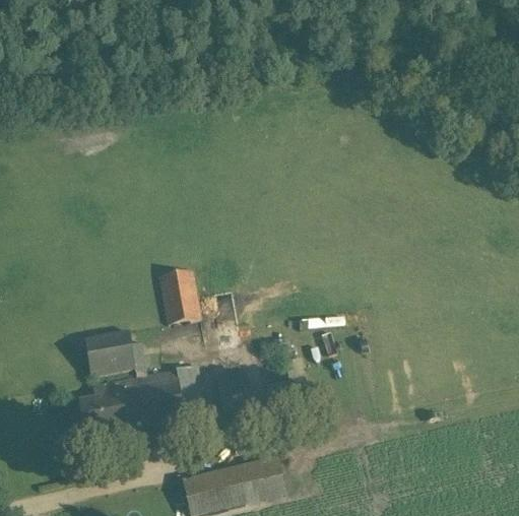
[(193,267),(160,273),(170,325),(202,319),(193,267)]
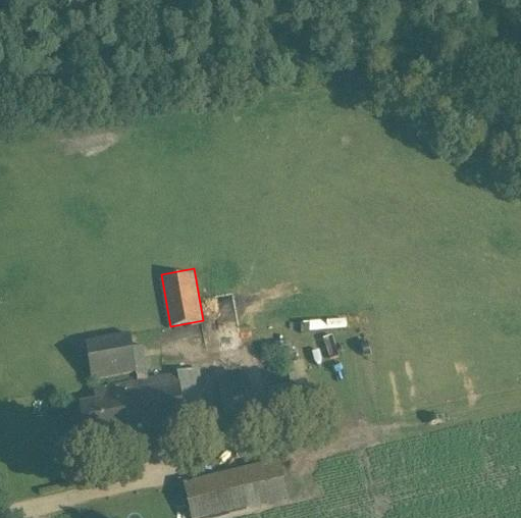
[(135,370),(136,377),(146,376),(140,344),(131,346),(127,331),(83,341),(90,378),(135,370)]
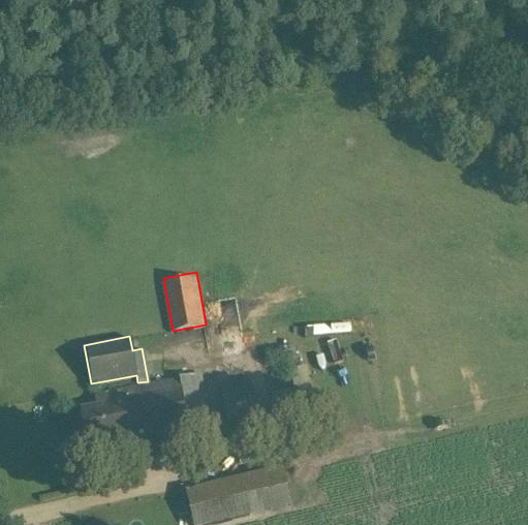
[(286,345),(266,348),(267,360),(288,357),(286,345)]
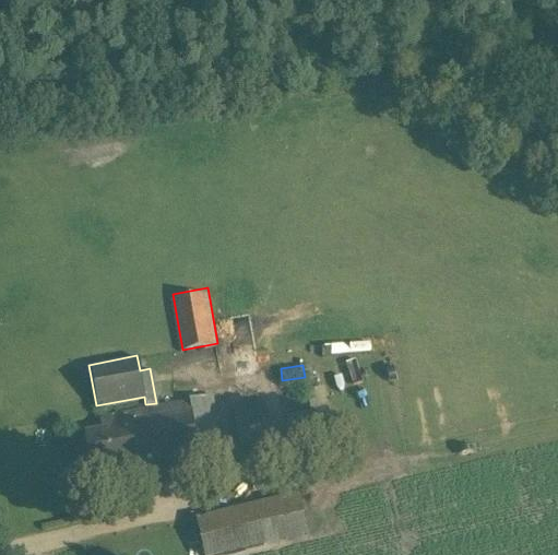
[(189,397),(199,450),(222,446),(211,392),(189,397)]
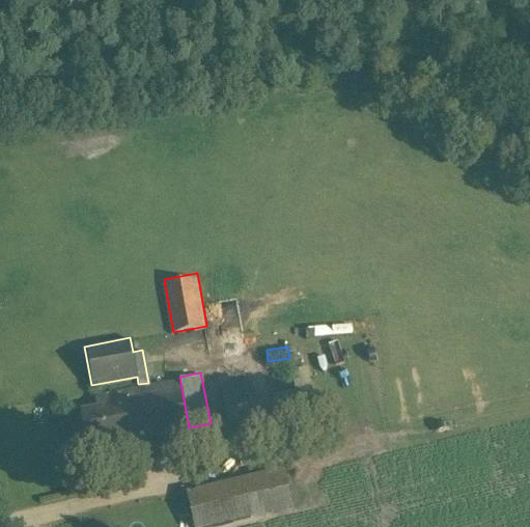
[(179,377),(148,383),(138,384),(93,393),(95,406),(79,409),(87,447),(149,436),(151,448),(169,445),(167,432),(189,427),(179,377)]
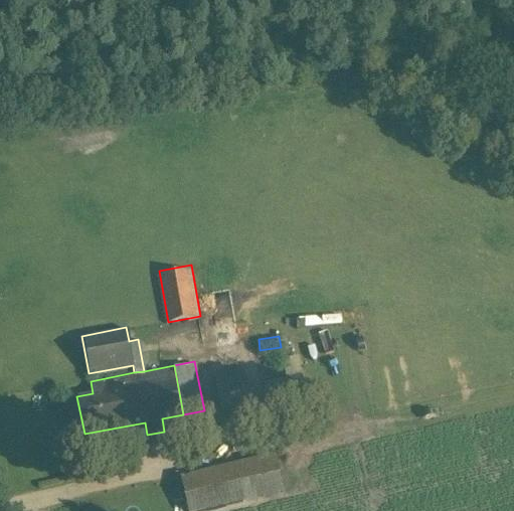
[(218,382),(223,407),(247,403),(242,377),(218,382)]
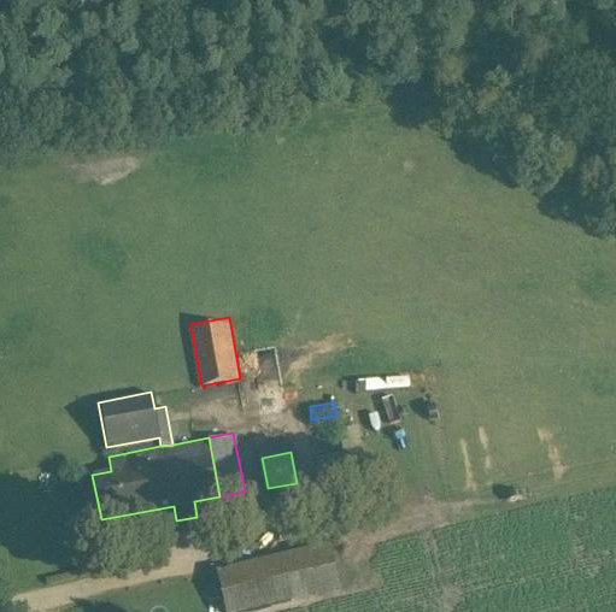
[(332,543),(217,569),(227,611),(244,611),(342,588),(332,543)]
